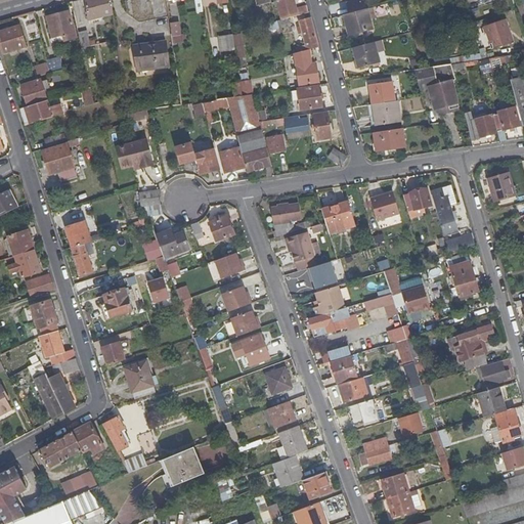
[(84,0),(88,20),(113,14),(110,0),(84,0)]
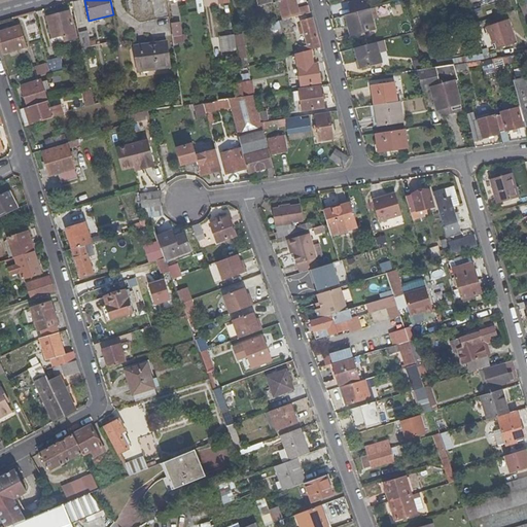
[(124,10),(121,10),(120,6),(119,0),(110,0),(113,14),(114,20),(125,18),(124,10)]
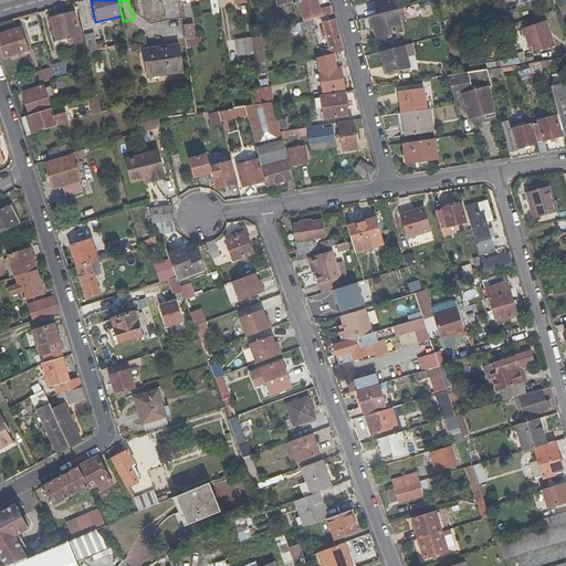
[(210,0),(212,13),(220,12),(218,0),(210,0)]
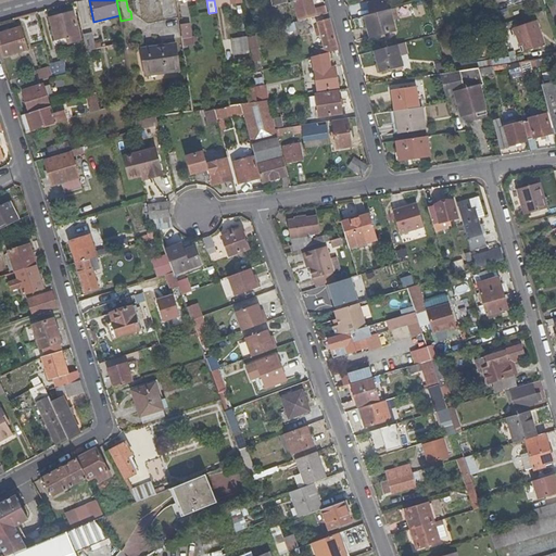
[(288,0),(289,2),(294,1),(300,21),(306,19),(328,13),(326,7),(314,9),(312,0),(288,0)]
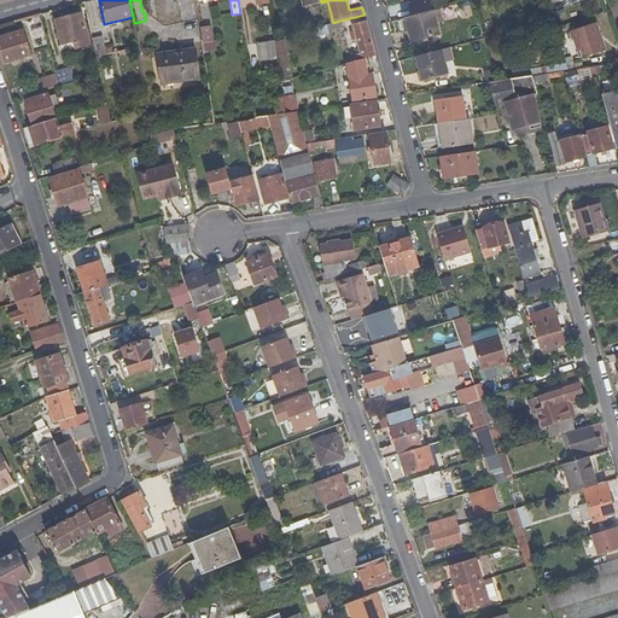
[(75,13),(80,12),(86,11),(83,3),(74,5),(75,13)]
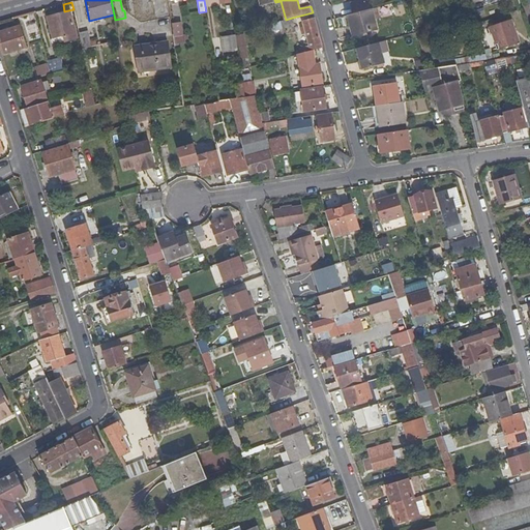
[(354,36),(378,30),(372,9),(348,16),(354,36)]
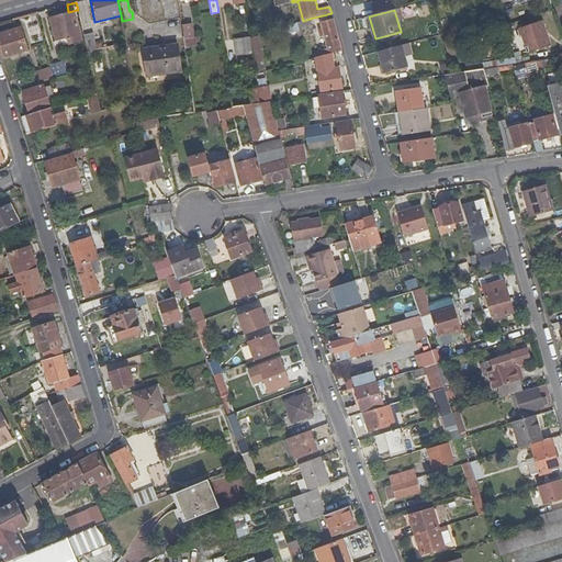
[(80,41),(74,17),(67,18),(66,13),(51,18),(56,40),(67,37),(69,44),(80,41)]
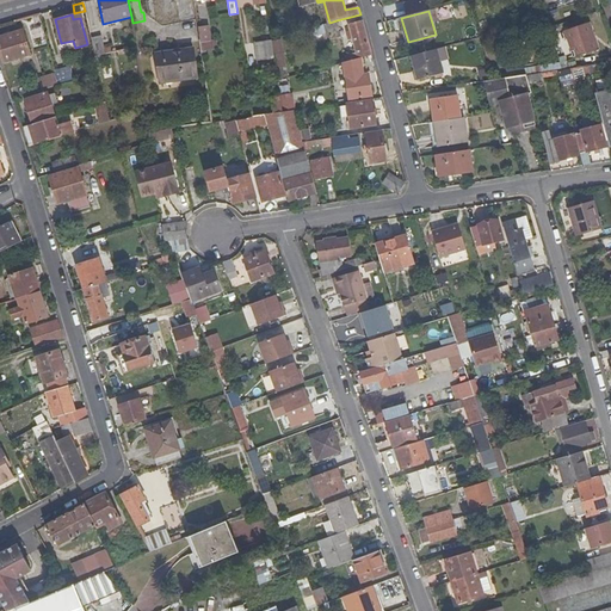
[(323,24),(313,26),(315,35),(339,29),(337,20),(329,23),(323,24)]
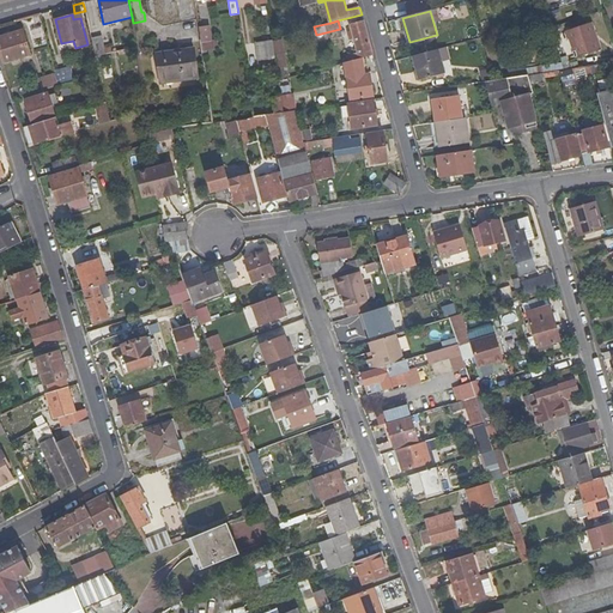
[(349,62),(362,59),(374,56),(368,35),(364,22),(351,25),(358,54),(347,56),(349,62)]
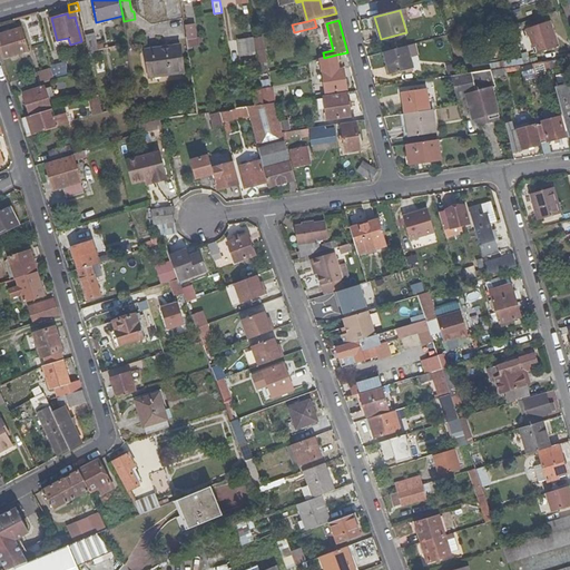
[(550,22),(527,30),(536,55),(559,47),(550,22)]
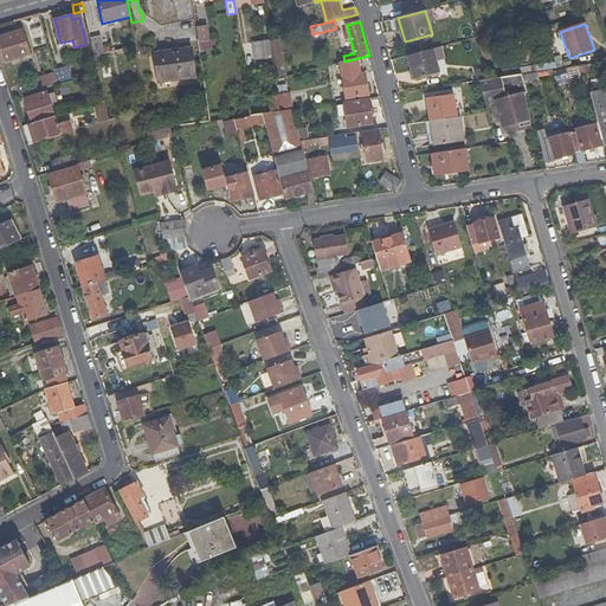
[(211,49),(207,25),(197,26),(200,50),(211,49)]
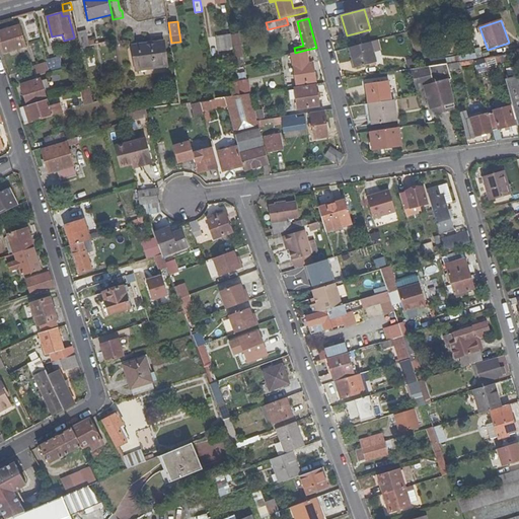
[(25,47),(18,25),(0,31),(0,46),(2,54),(25,47)]
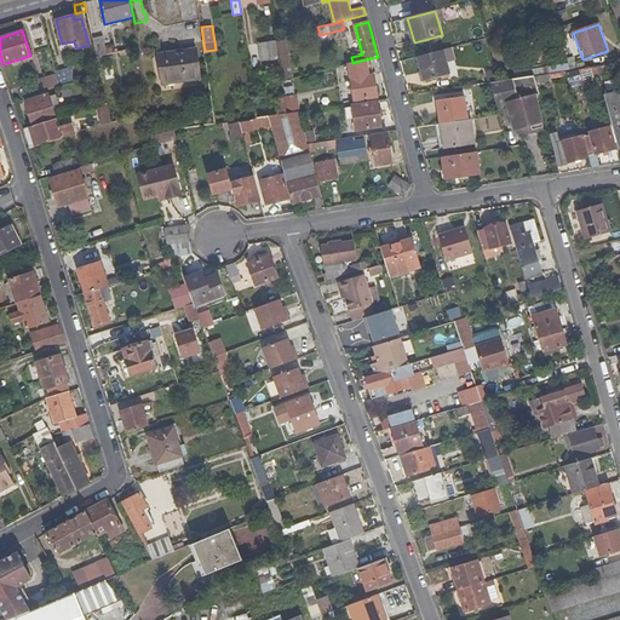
[(105,55),(104,47),(102,36),(92,39),(96,58),(105,55)]
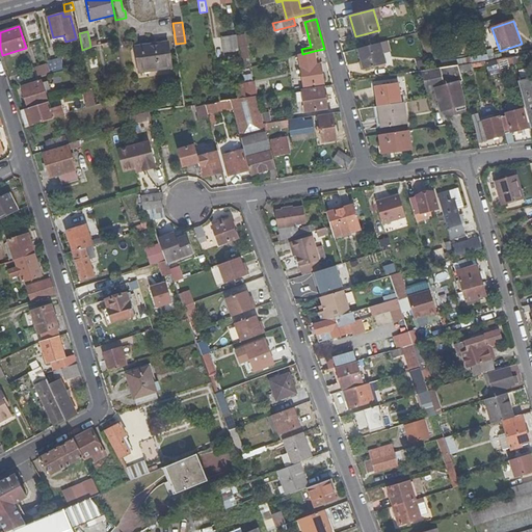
[(223,37),(225,53),(239,51),(237,35),(223,37)]
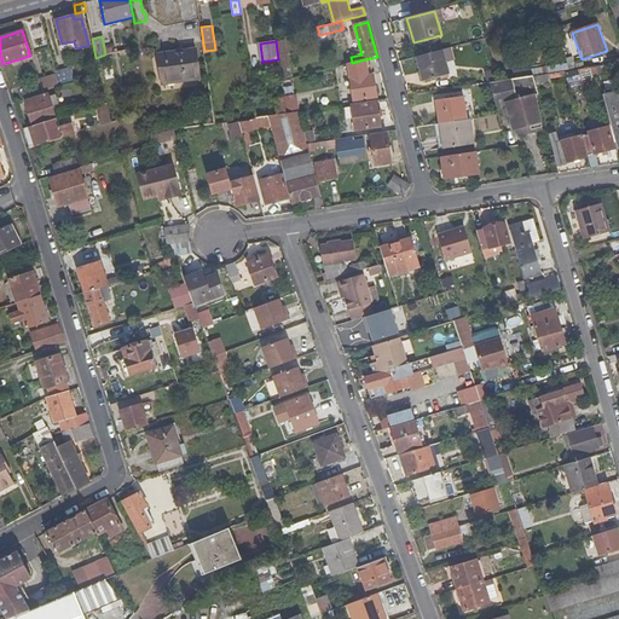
[(196,48),(158,53),(162,80),(200,75),(196,48)]
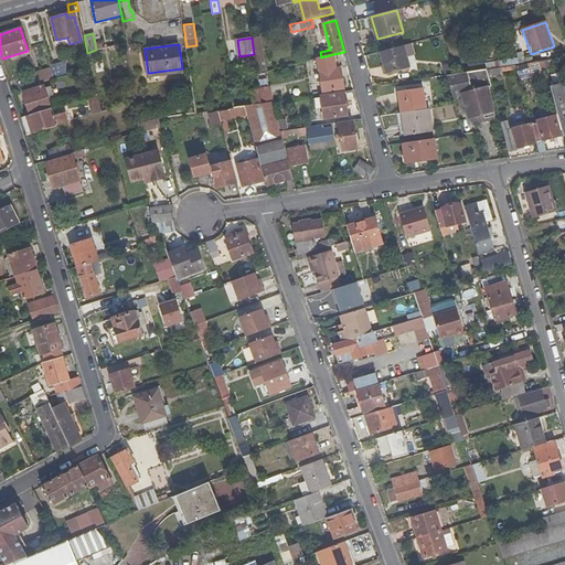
[(387,74),(409,68),(404,46),(381,52),(387,74)]
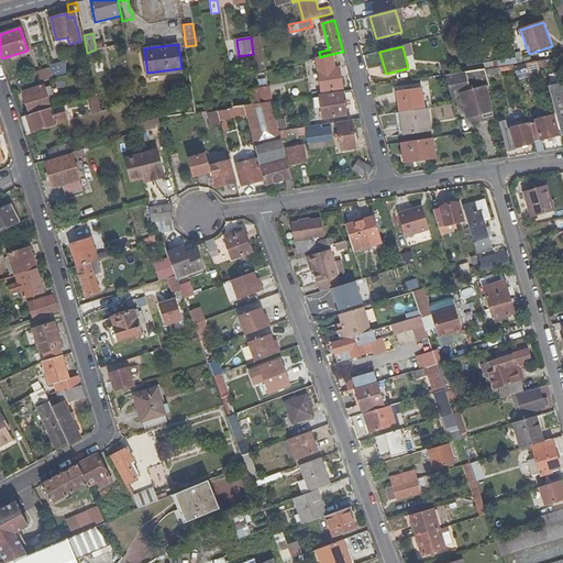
[(320,57),(317,58),(322,91),(343,89),(340,67),(334,68),(332,54),(320,57)]
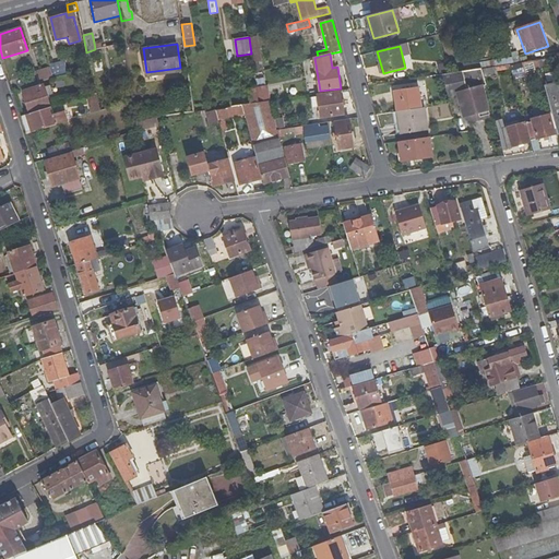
[(514,63),(512,58),(480,63),(482,69),(495,67),(498,67),(504,66),(506,66),(510,64),(510,63),(514,63)]
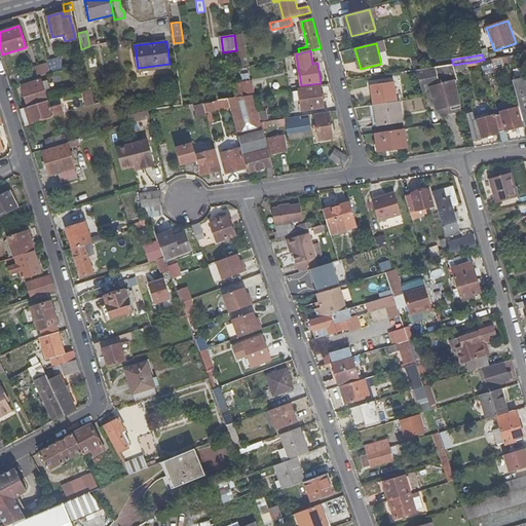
[(248,66),(247,55),(238,58),(239,69),(248,66)]
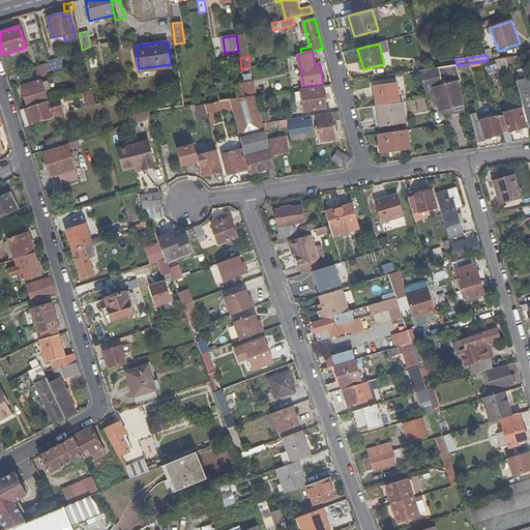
[(510,57),(496,59),(496,62),(499,71),(512,67),(510,57)]
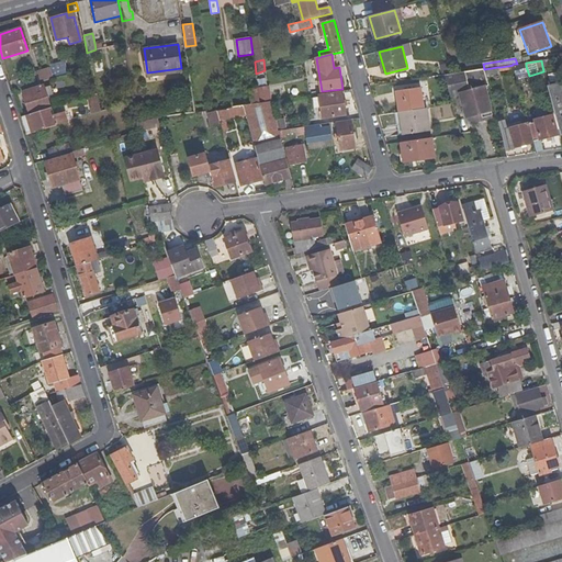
[(68,76),(65,63),(51,67),(55,80),(64,77),(68,76)]
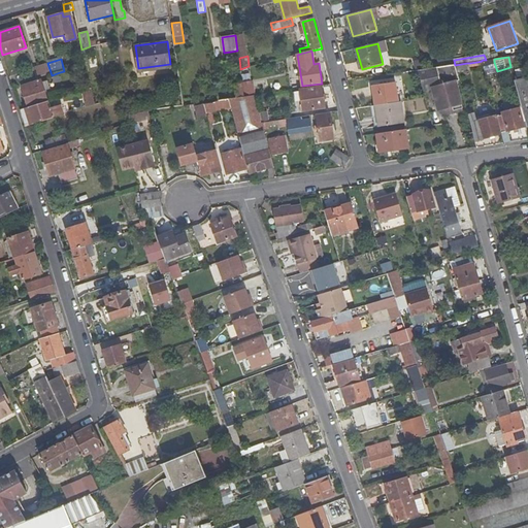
[(483,65),(486,76),(494,74),(492,63),(494,62),(494,59),(486,60),(482,60),(482,61),(483,65)]
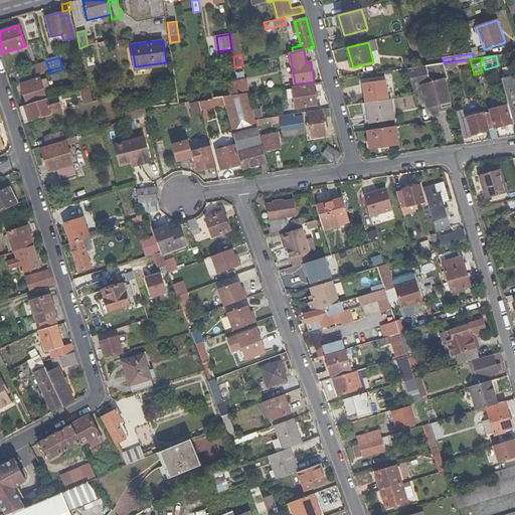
[(37,75),(45,73),(43,63),(34,65),(37,75)]
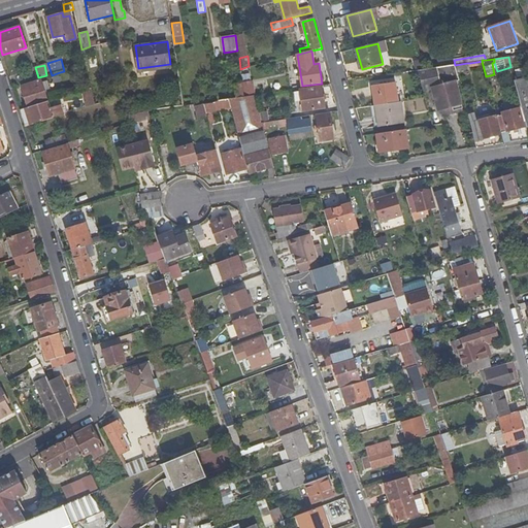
[(440,67),(424,70),(419,70),(423,86),(424,90),(433,88),(439,109),(452,106),(454,110),(462,108),(456,81),(459,81),(457,71),(455,65),(440,67)]
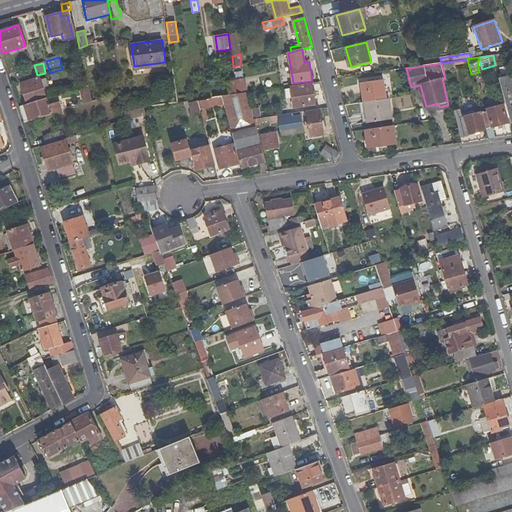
[(14,79),(12,73),(9,74),(12,84),(17,82),(15,78),(14,79)]
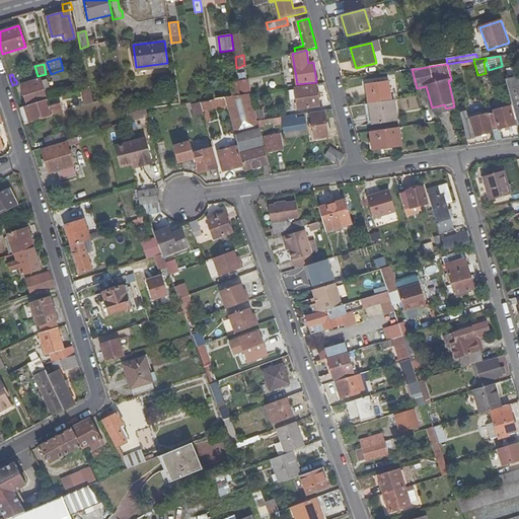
[(517,125),(518,124),(518,77),(506,80),(517,125)]
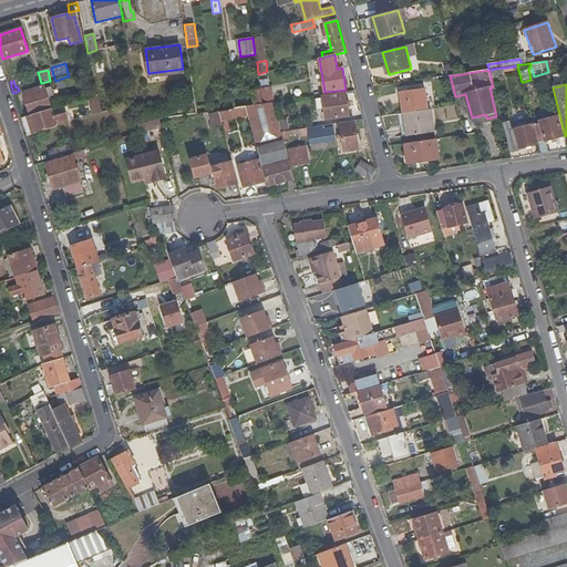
[(264,103),(274,102),(271,88),(260,89),(264,103)]
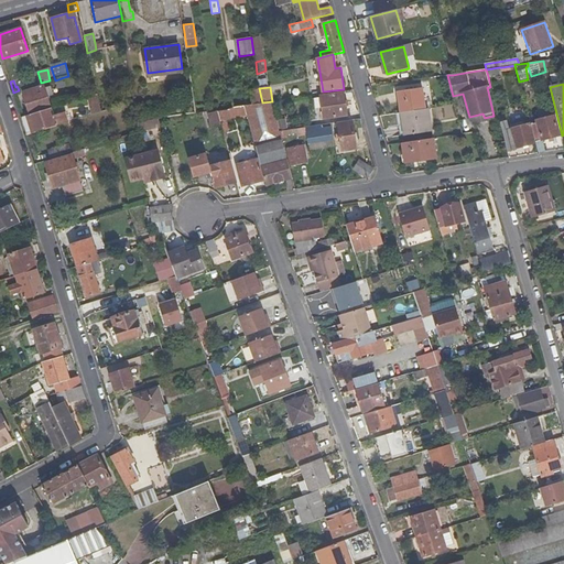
[(29,116),(51,110),(44,88),(23,94),(29,116)]
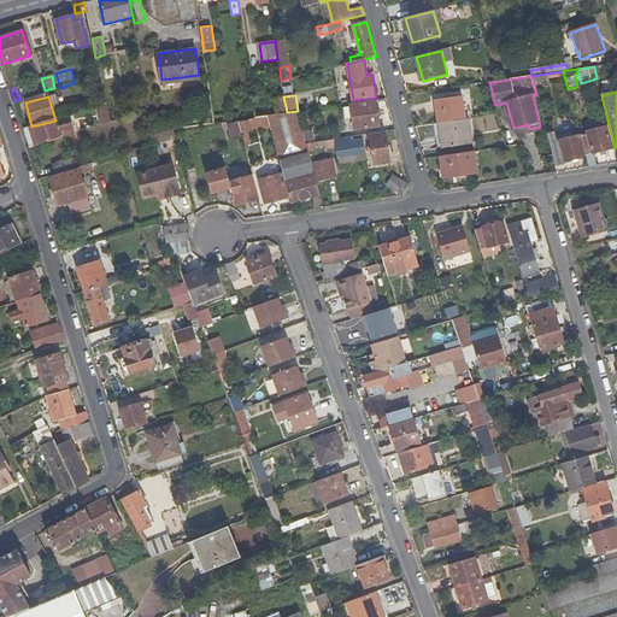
[(283,97),(274,98),(277,113),(287,112),(283,97)]
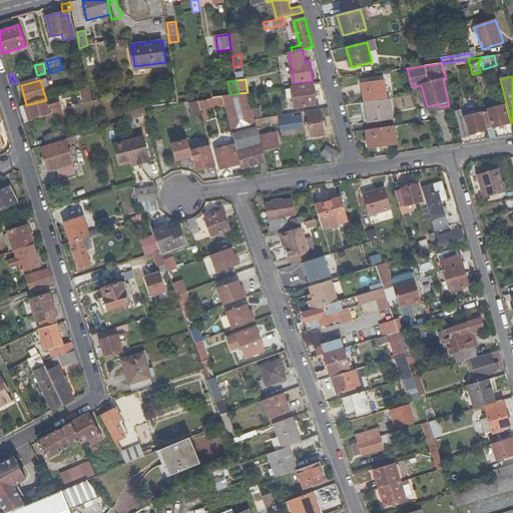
[(230,94),(227,81),(210,83),(212,97),(223,95),(230,94)]
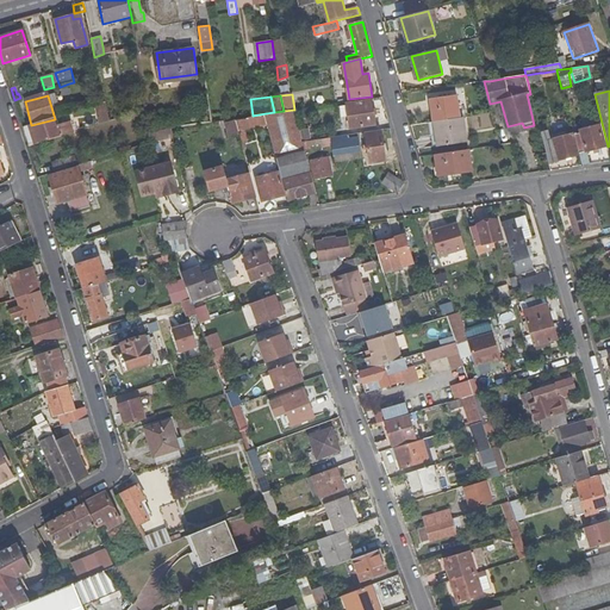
[(435,123),(462,118),(458,97),(431,100),(435,123)]
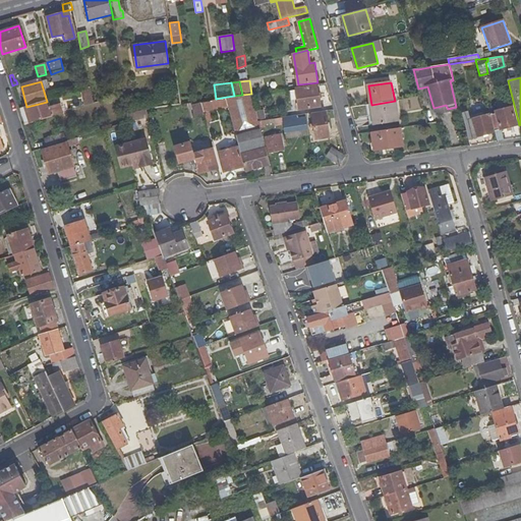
[(317,85),(297,89),(299,109),(321,106),(317,85)]
